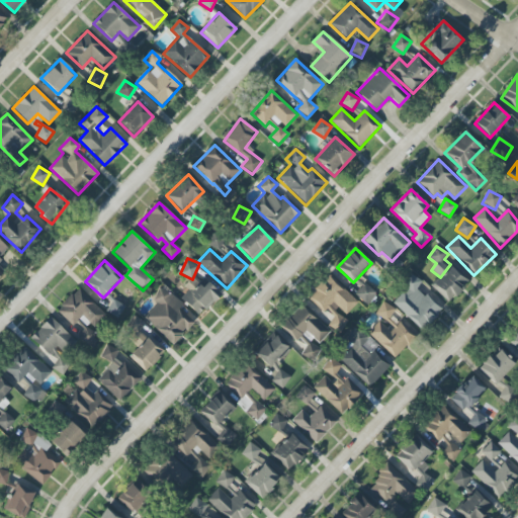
[(449,303),(467,282),(450,266),(431,286),(449,303)]
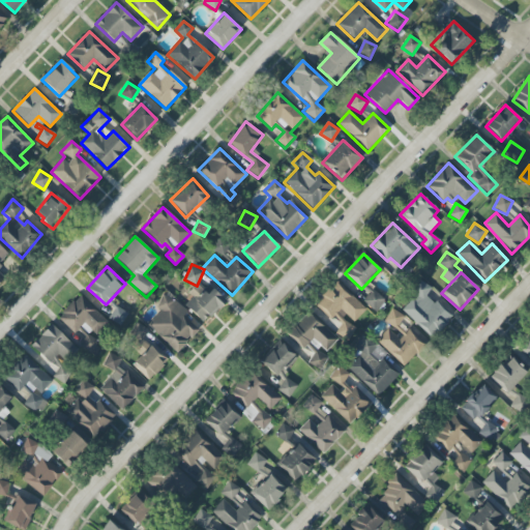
[(433,339),(451,318),(427,294),(432,290),(420,280),(406,295),(411,299),(402,310),(433,339)]
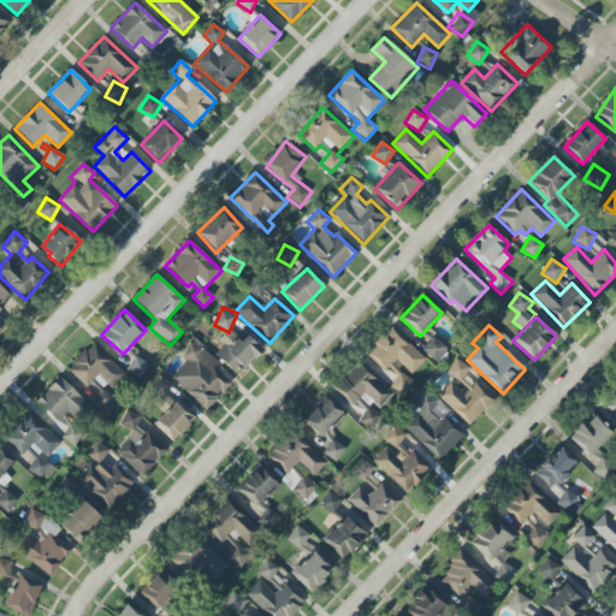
[(426,359),(390,326),(366,354),(395,379),(390,385),(402,396),(415,381),(409,377),(426,359)]
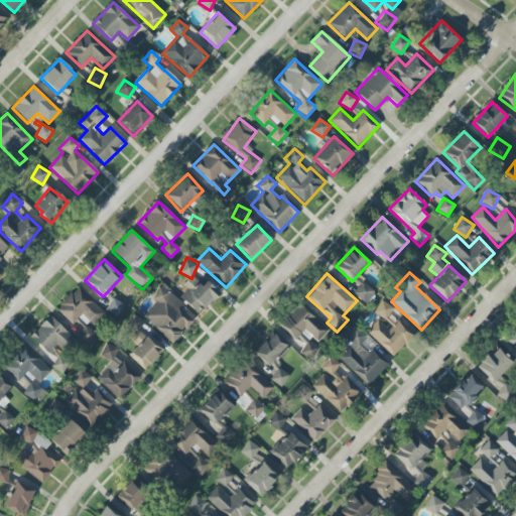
[(207,281),(200,288),(194,283),(180,298),(199,314),(219,292),(207,281)]
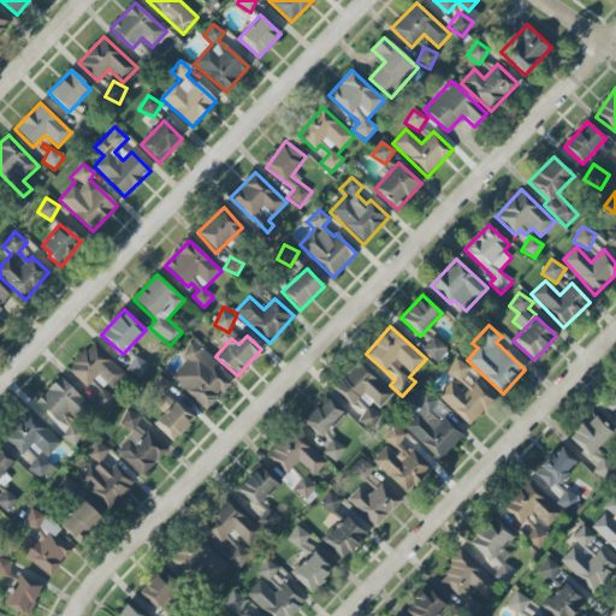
[(172,378),(206,410),(231,384),(214,367),(217,365),(194,342),(181,355),(187,362),(172,378)]
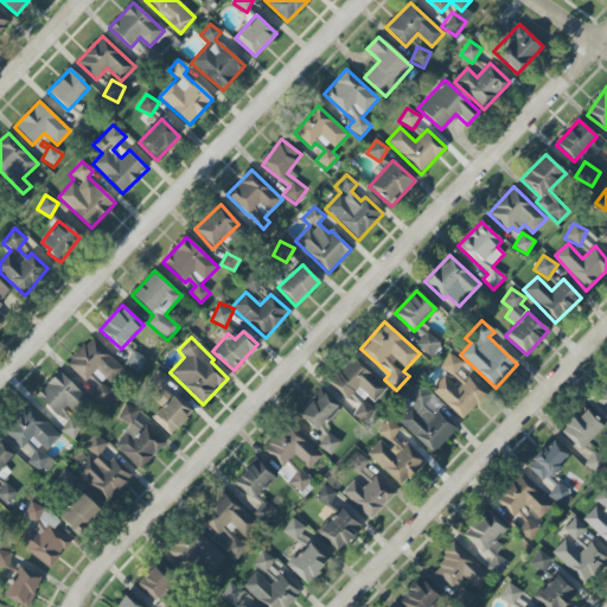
[(97,390),(120,366),(91,338),(68,363),(97,390)]
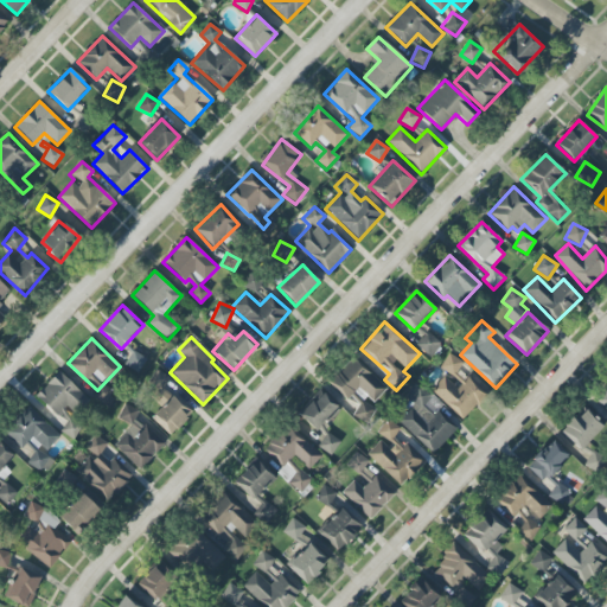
[(147,359),(133,350),(123,364),(138,374),(147,359)]
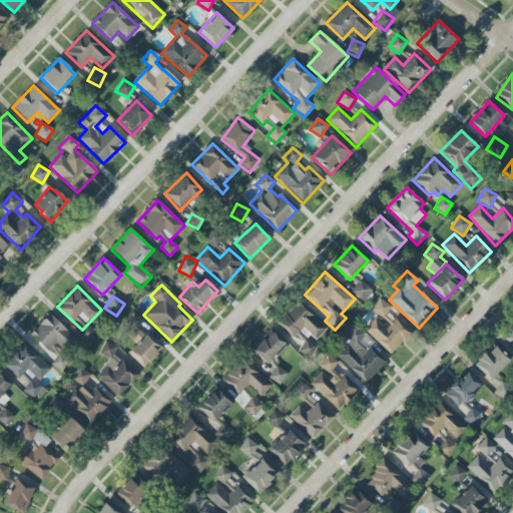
[(383,318),(391,307),(380,299),(372,310),(383,318)]
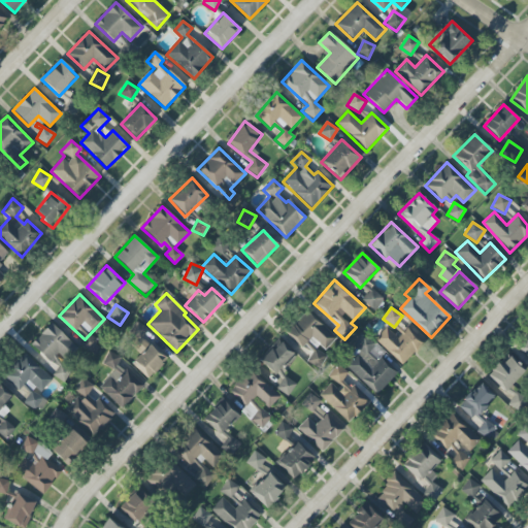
[(336,338),(309,312),(289,334),(310,355),(306,359),(317,368),(328,357),(323,352),(336,338)]
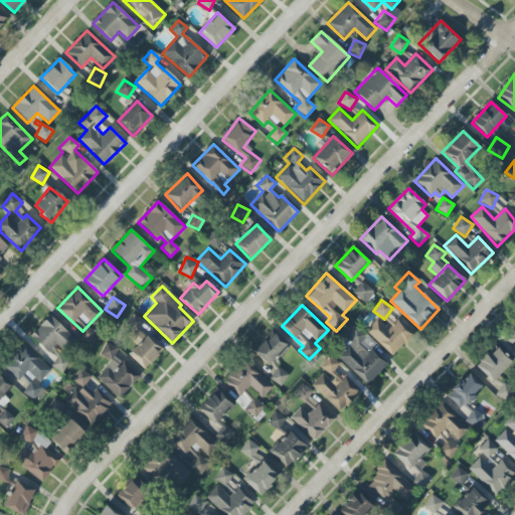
[(126,325),(136,332),(144,321),(133,314),(126,325)]
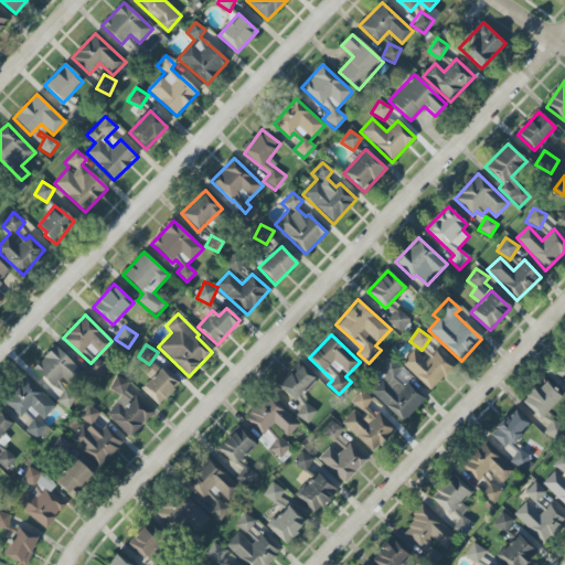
[(72,383),(82,373),(56,345),(32,368),(52,387),(65,375),(72,383)]
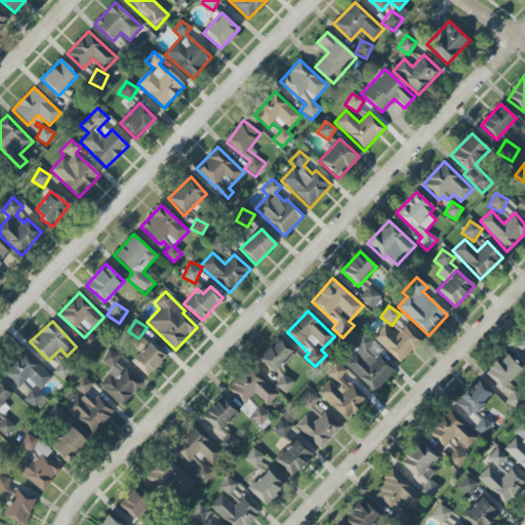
[(400,363),(420,340),(405,326),(396,336),(384,325),(372,337),(400,363)]
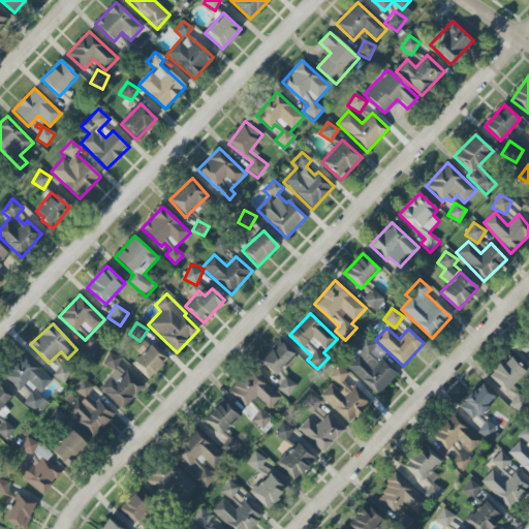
[(95,354),(101,345),(86,335),(80,345),(95,354)]
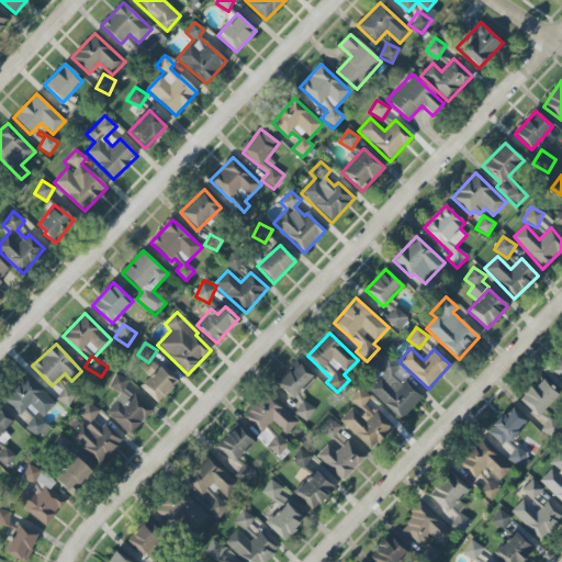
[(368,390),(400,420),(420,398),(403,382),(408,375),(388,357),(370,375),(377,381),(368,390)]
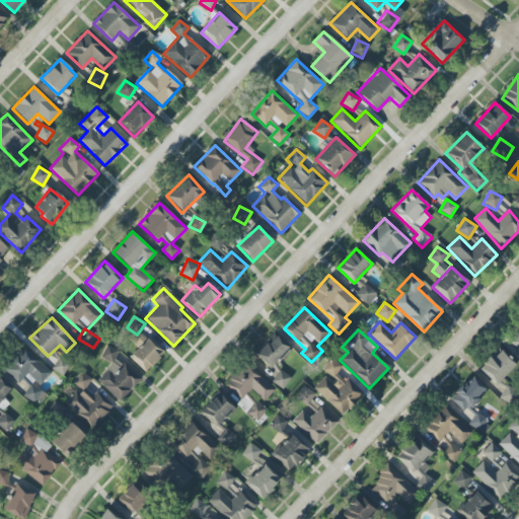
[(518,329),(509,340),(518,350),(518,329)]
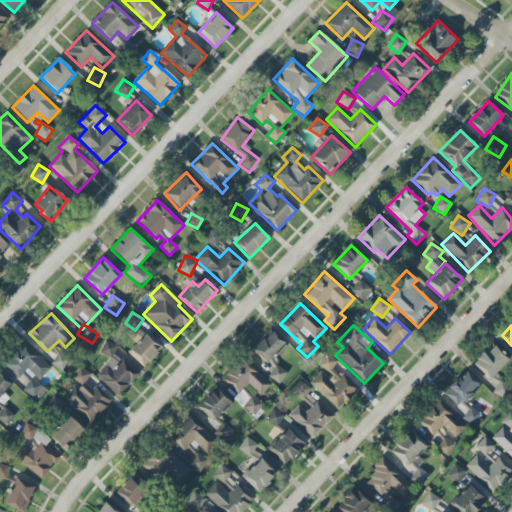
[(253,350),(273,370),(267,375),(277,384),(287,374),(273,360),(287,345),(272,330),(253,350)]
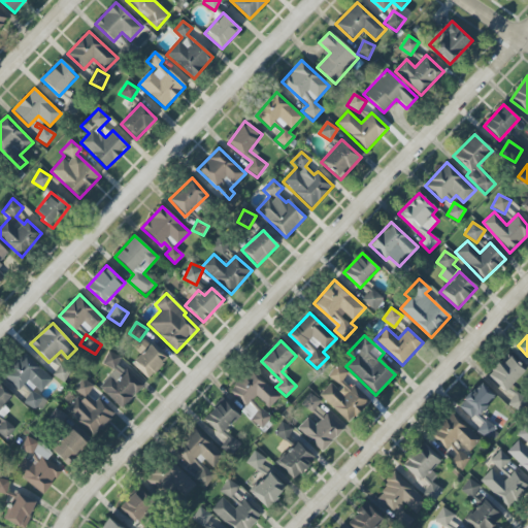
[(149,380),(167,359),(150,343),(132,364),(149,380)]
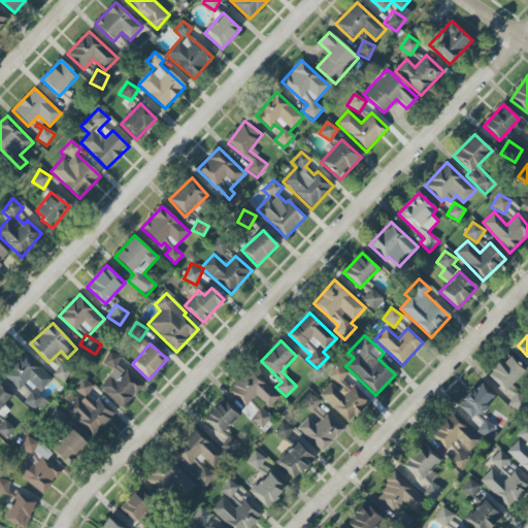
[(99,387),(122,408),(142,387),(118,362),(120,359),(111,352),(102,361),(113,372),(99,387)]
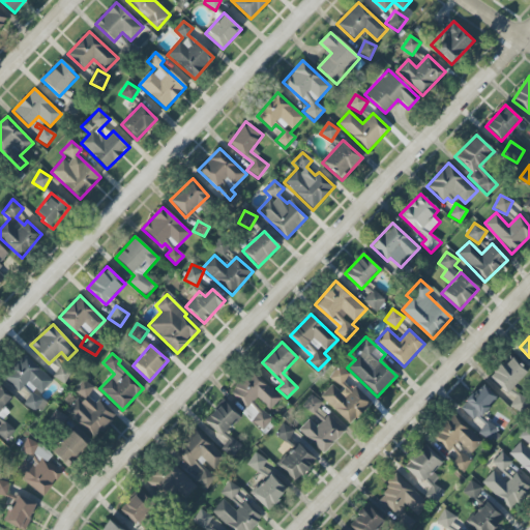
[(19,392),(25,386),(26,388),(30,384),(40,394),(53,381),(25,355),(3,378),(19,392)]
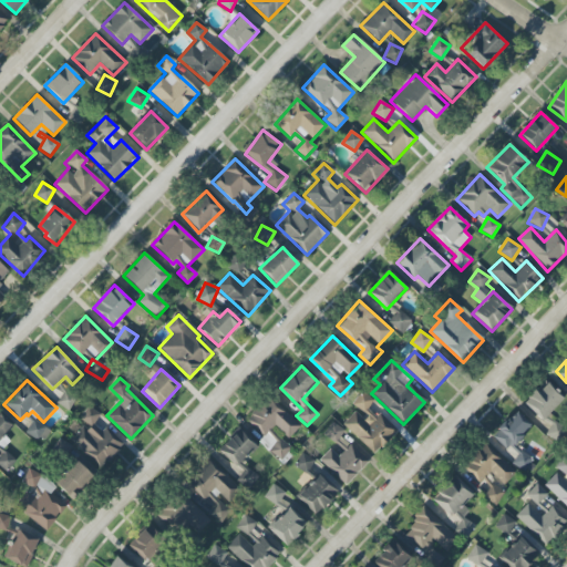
[(564,398),(547,383),(538,392),(535,389),(523,403),(543,421),(564,398)]
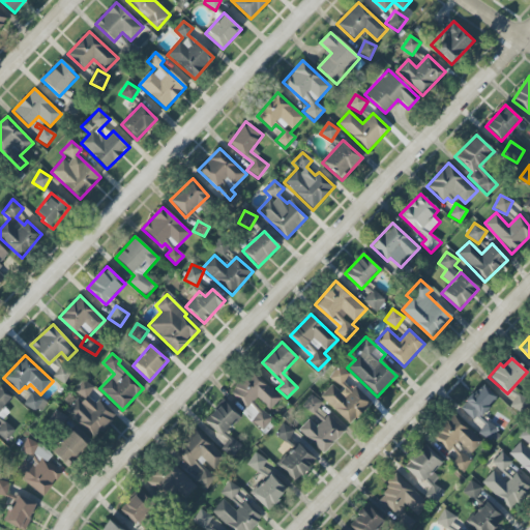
[(64,384),(72,372),(61,364),(53,377),(64,384)]
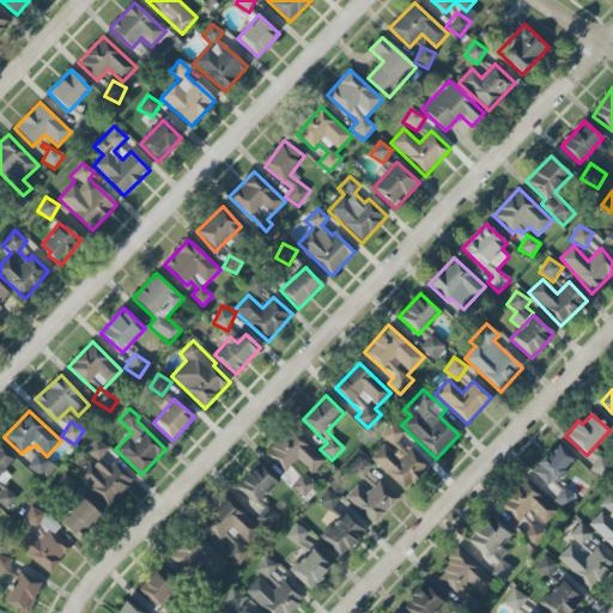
[(370,459),(405,491),(430,465),(411,448),(407,451),(396,442),(404,434),(393,424),(380,437),(386,443),(370,459)]
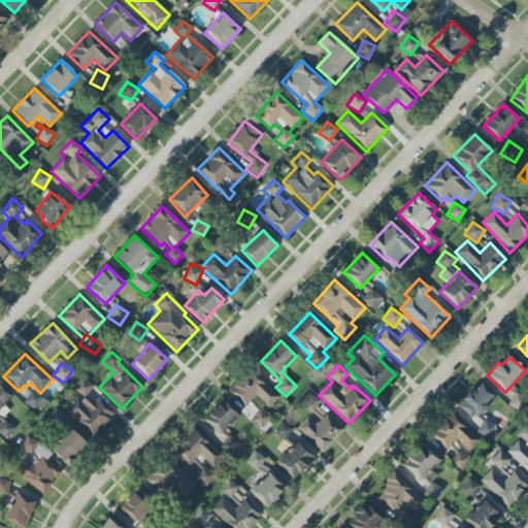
[(251,369),(230,392),(245,406),(256,396),(269,408),(279,397),(251,369)]
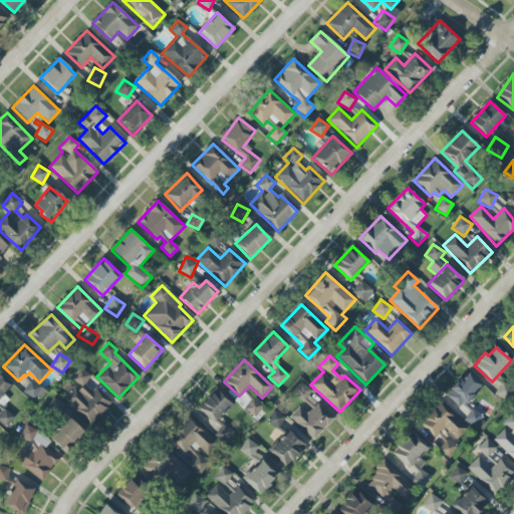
[(64,399),(92,425),(110,406),(85,382),(90,376),(81,367),(71,378),(77,383),(64,399)]
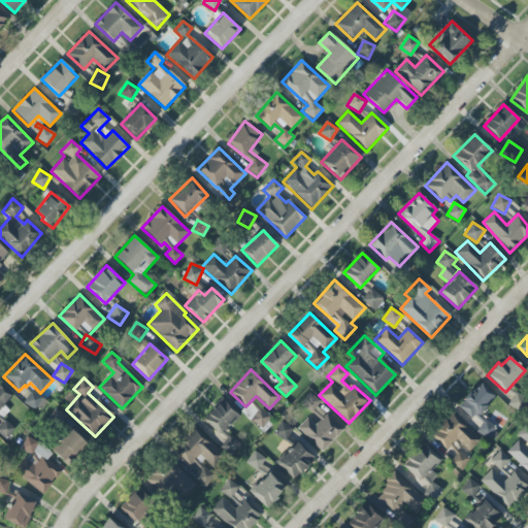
[(496,399),(482,384),(459,404),(474,420),(496,399)]
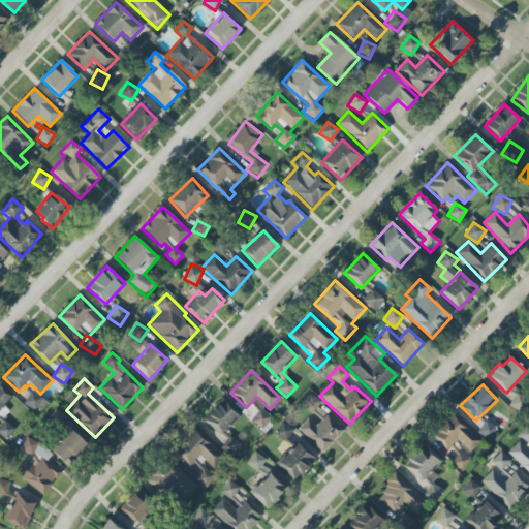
[(38,413),(47,401),(32,392),(24,404),(38,413)]
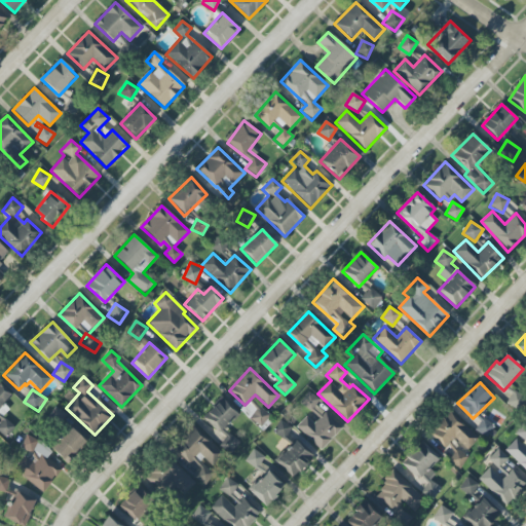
[(320,399),(308,391),(300,404),(311,411),(320,399)]
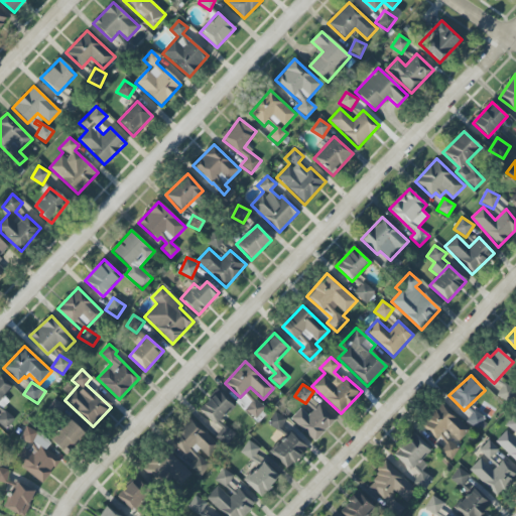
[(245,410),(256,419),(265,407),(254,399),(245,410)]
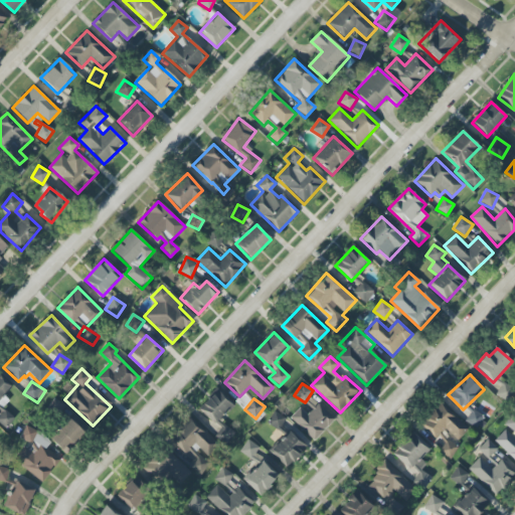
[(63,405),(54,399),(49,407),(59,413),(63,405)]
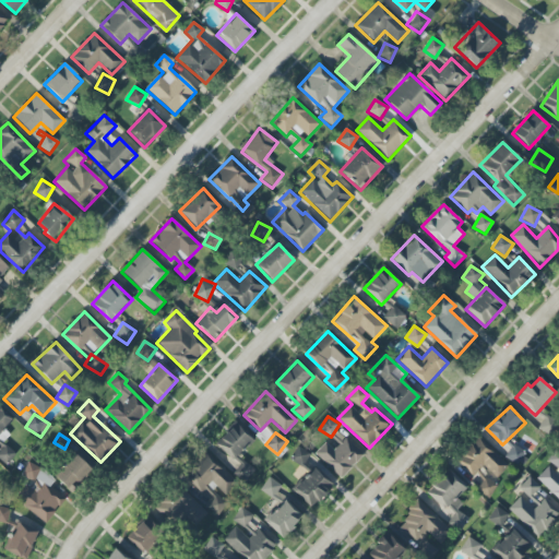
[(497,478),(509,465),(477,437),(454,461),(472,477),(482,465),(497,478)]
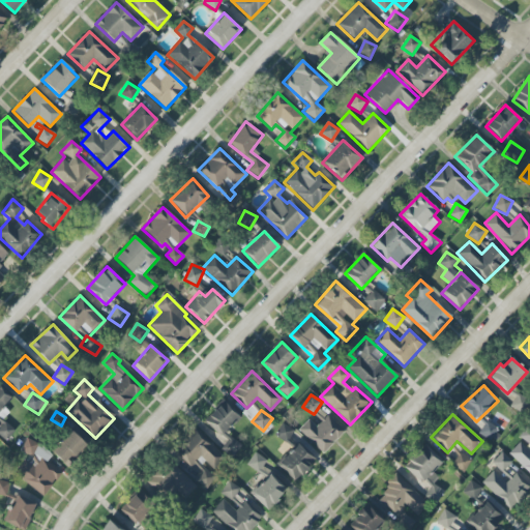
[(343,434),(325,417),(316,427),(308,419),(298,430),(323,453),(343,434)]
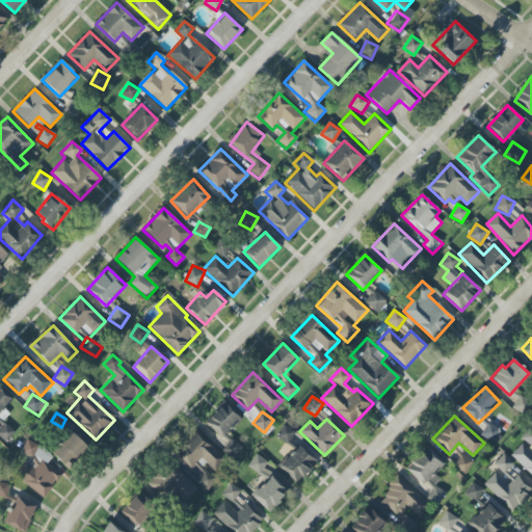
[(500,431),(487,422),(480,433),(493,442),(500,431)]
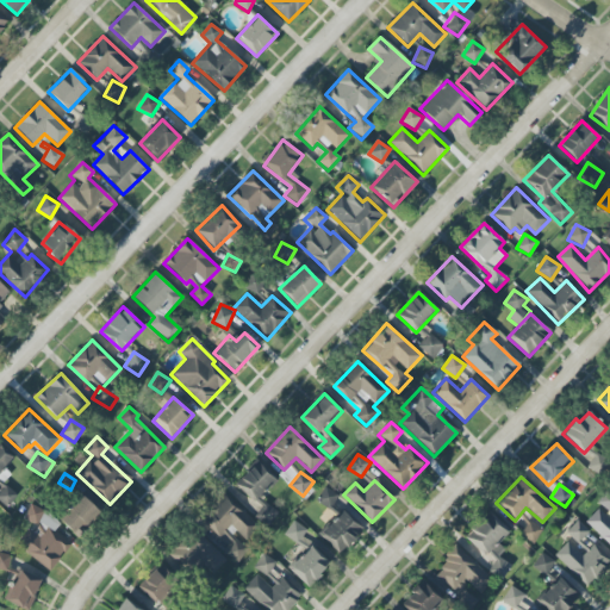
[(331,508),(337,493),(323,487),(317,502),(331,508)]
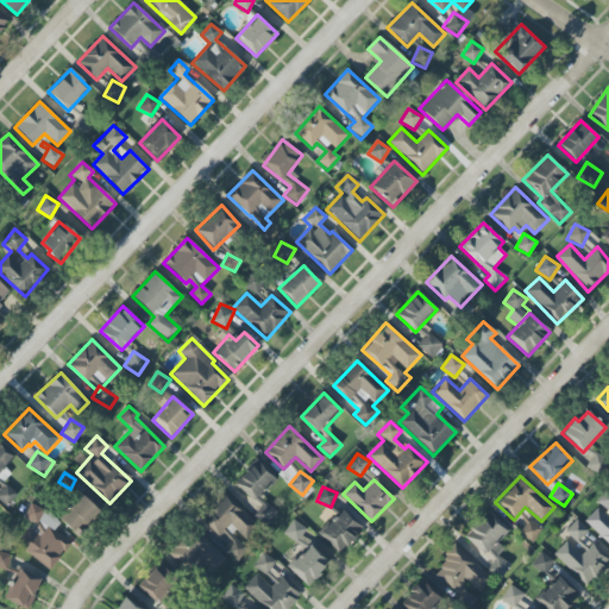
[(77,537),(100,512),(82,495),(60,520),(77,537)]
